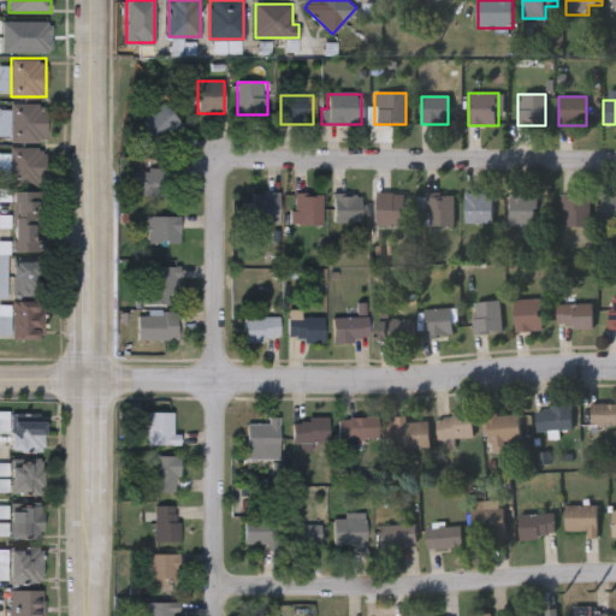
[(45,141),(10,141),(10,102),(45,102),(45,141)]
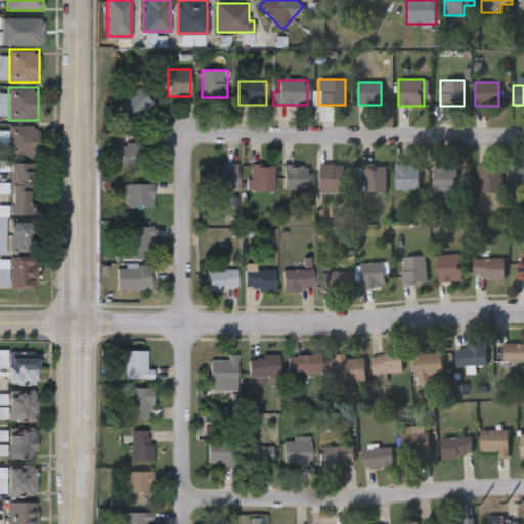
[(156,105),(138,123),(121,105),(138,88),(156,105)]
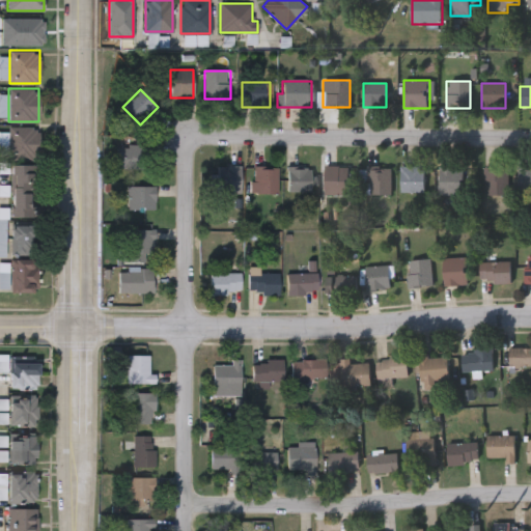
[(36,127),(36,160),(7,160),(7,127),(36,127)]
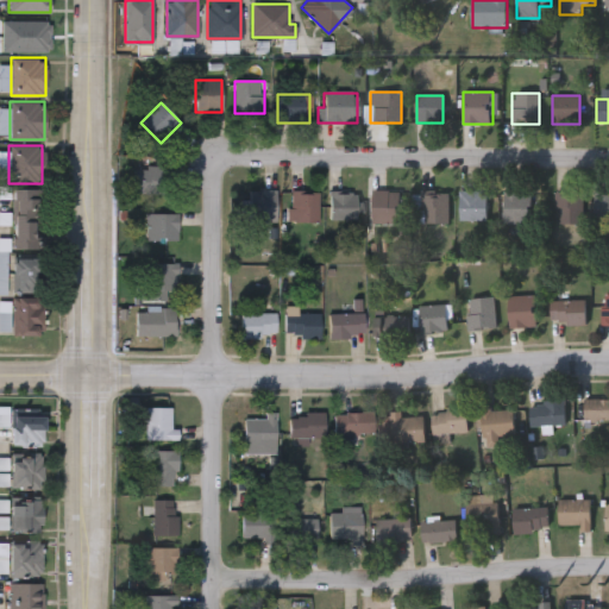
[(132,194),(132,167),(164,167),(164,194),(132,194)]
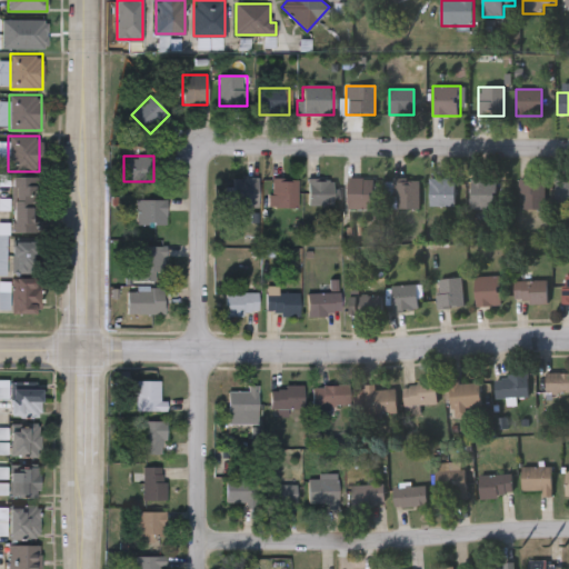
[(12,231),(12,175),(37,176),(36,232),(12,231)]
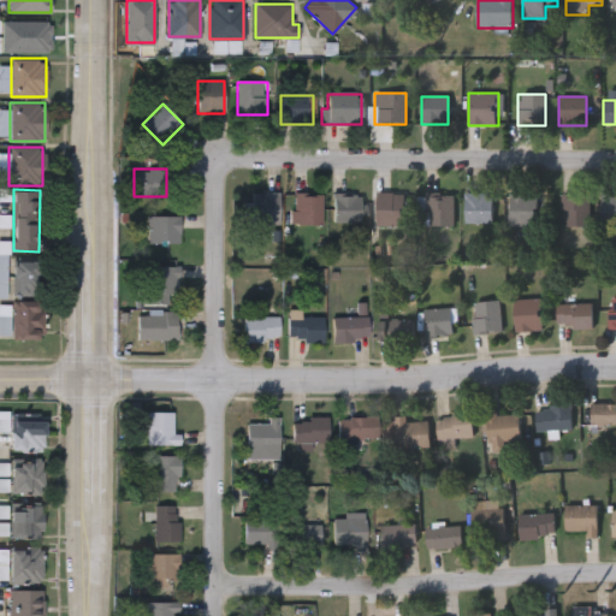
[(377,226),(377,193),(403,193),(403,226),(377,226)]
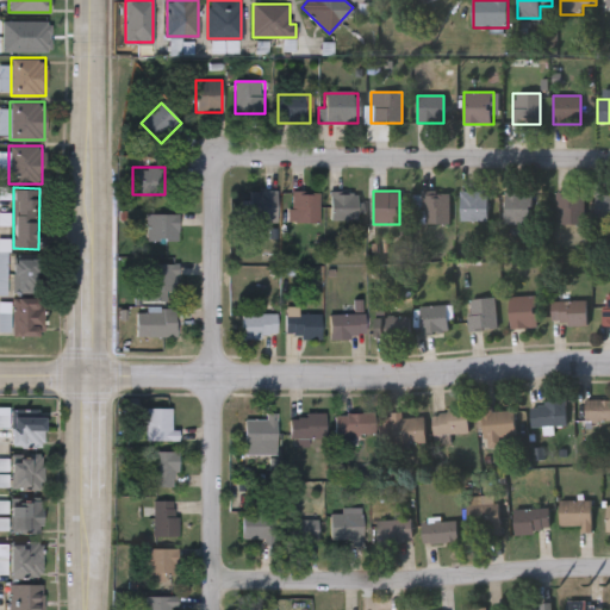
[(489,191),(489,222),(461,222),(461,191),(489,191)]
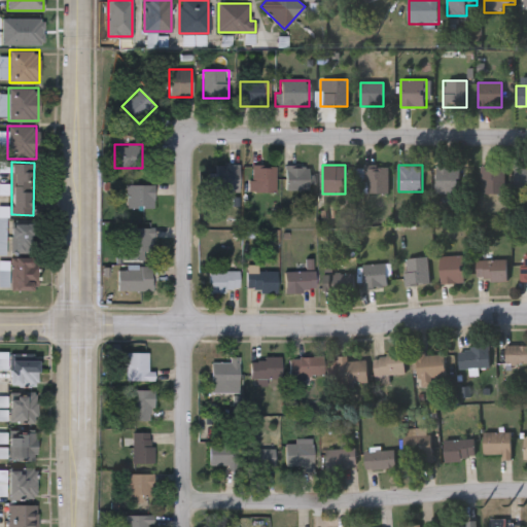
[(214,166),(239,166),(239,192),(214,192),(214,166)]
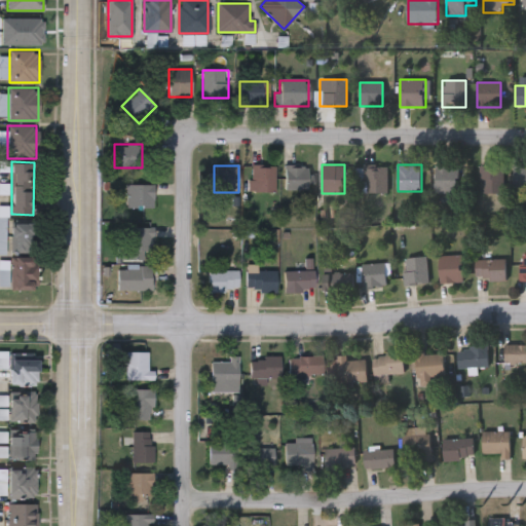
[(274,165),(274,191),(250,191),(250,165),(274,165)]
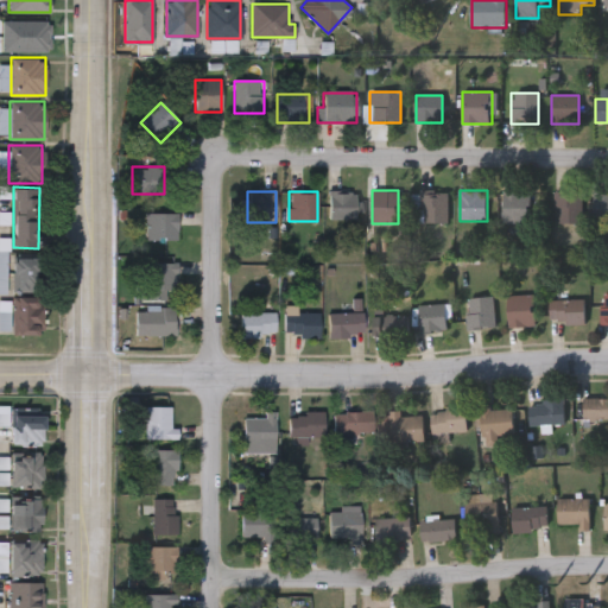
[(555,223),(555,191),(582,191),(582,223),(555,223)]
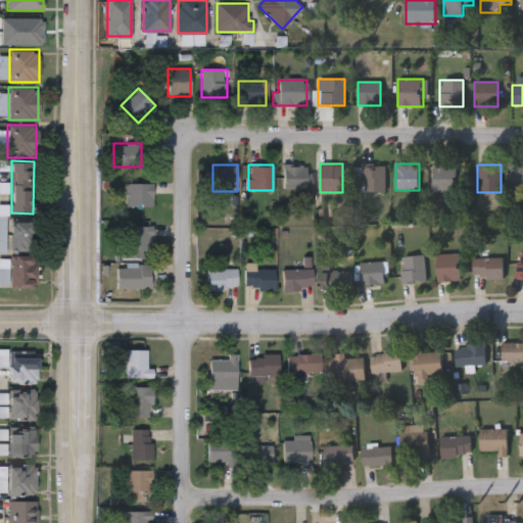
[(283,189),(283,165),(306,165),(306,189),(283,189)]
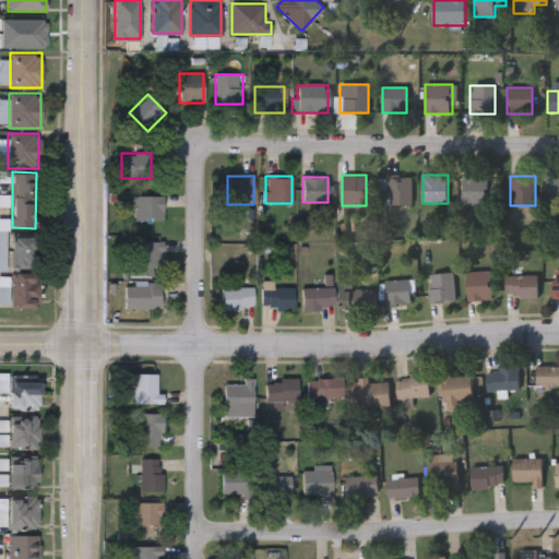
[(412,206),(387,206),(387,177),(412,177),(412,206)]
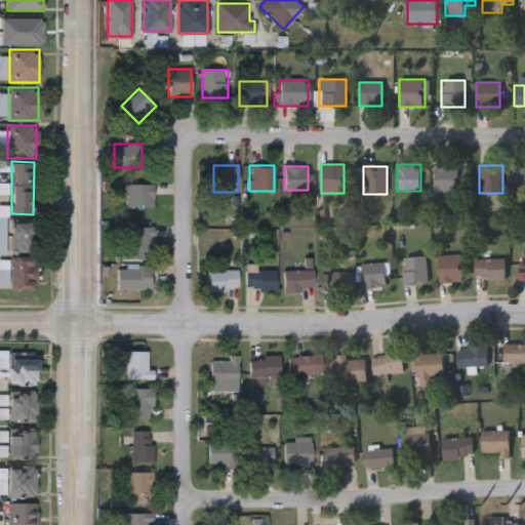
[(435,166),(458,166),(458,193),(435,193),(435,166)]
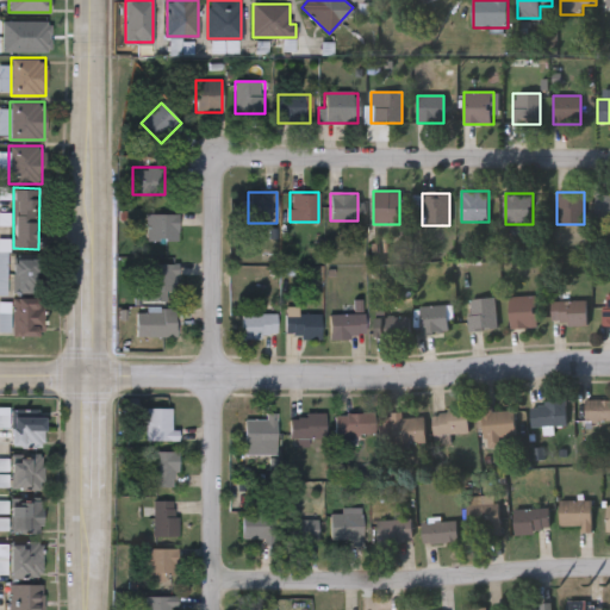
[(609,221),(593,221),(593,194),(609,194),(609,221)]
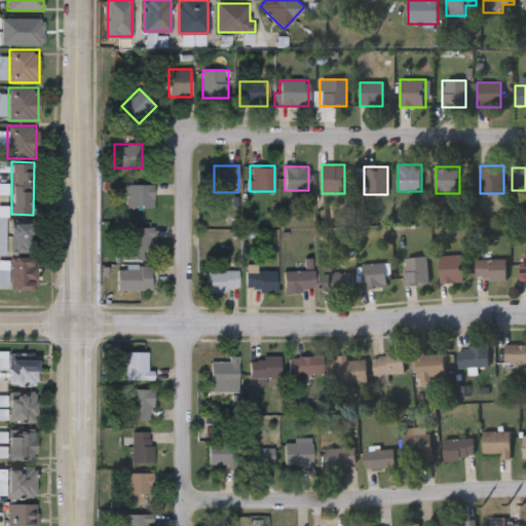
[(153,185),(153,209),(125,209),(125,185),(153,185)]
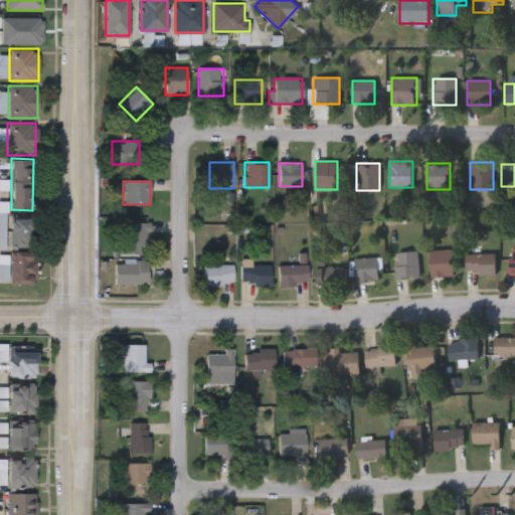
[(33,217),(33,245),(12,245),(12,217),(33,217)]
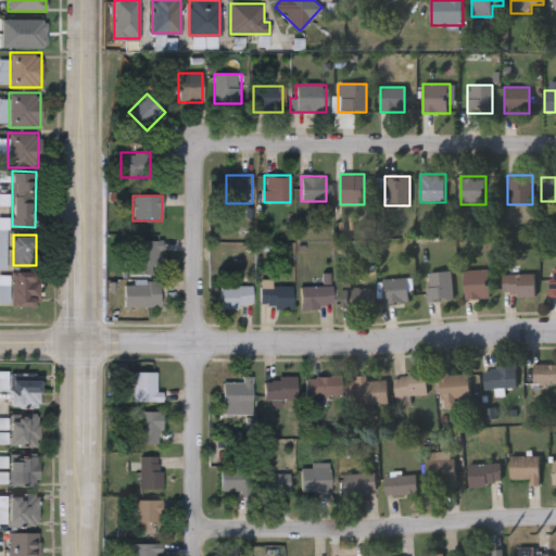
[(150,275),(135,275),(135,241),(160,241),(160,265),(150,265),(150,275)]
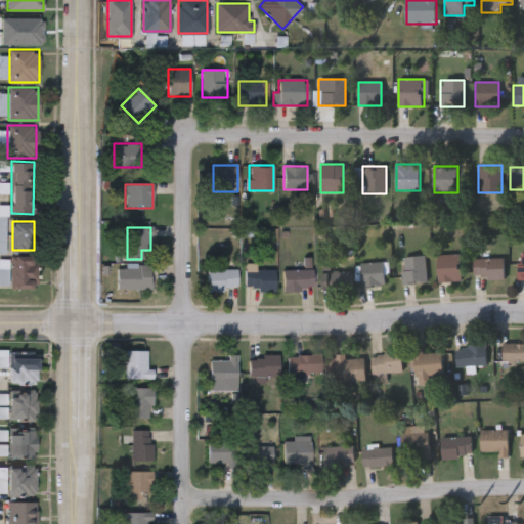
[(11,285),(11,255),(35,255),(35,285),(11,285)]
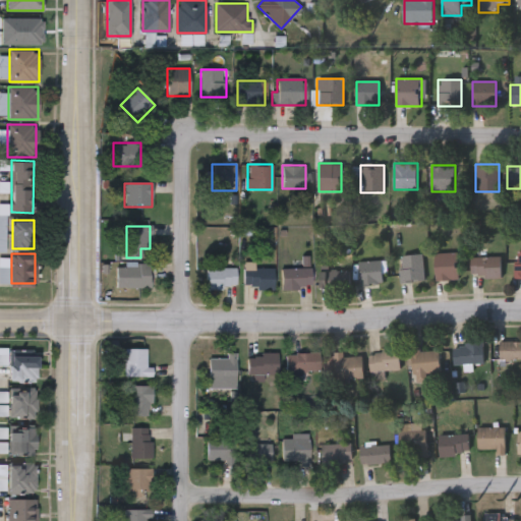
[(457,280),(435,280),(435,253),(457,253),(457,280)]
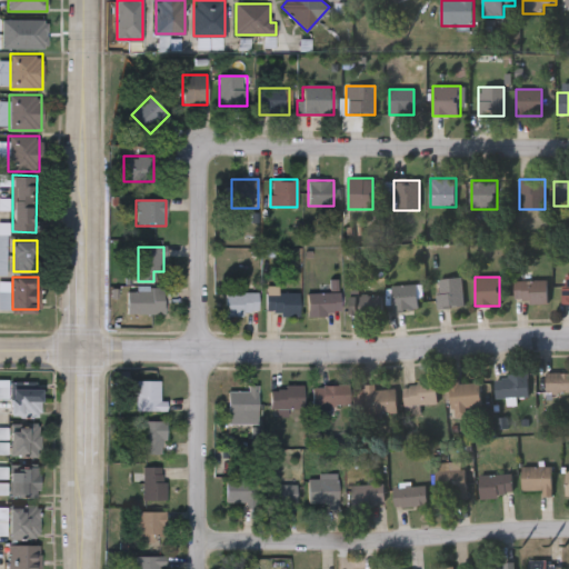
[(461,308),(436,308),(436,279),(461,279),(461,308)]
